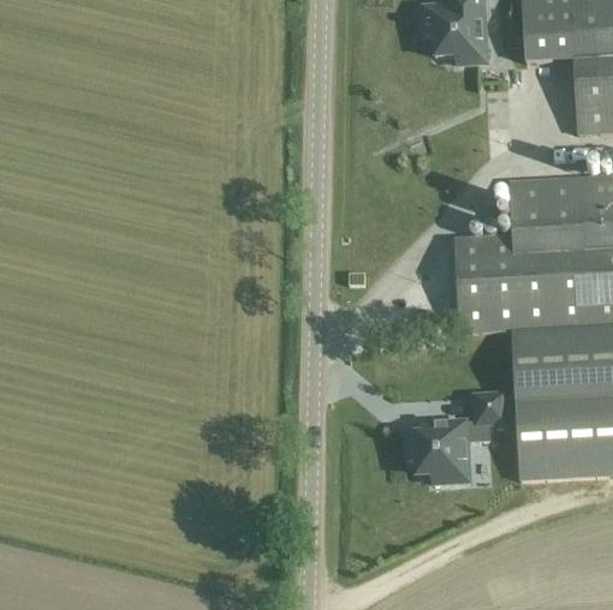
[(482,42),(478,0),(442,0),(444,6),(422,7),(423,36),(432,36),(433,57),(453,55),(454,64),(476,63),(475,37),(480,37),(481,43),(482,42)]
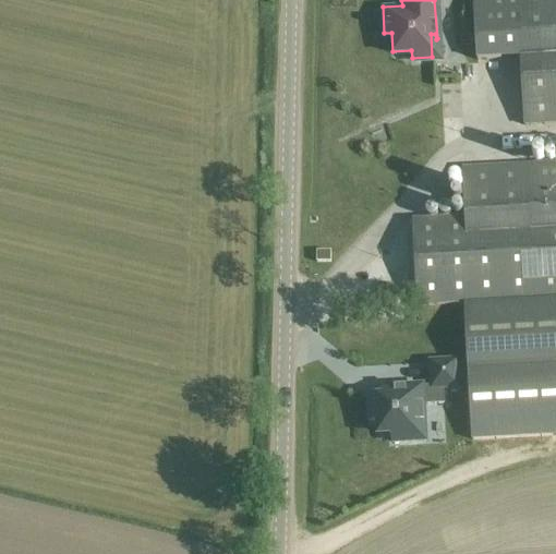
[(472,0),(475,59),(519,57),(522,122),(555,120),(555,0),(472,0)]
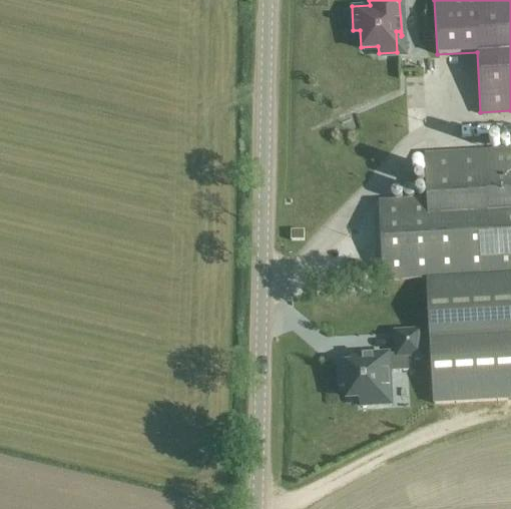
[(428,196),(379,199),(383,278),(510,271),(510,146),(425,151),(428,196)]
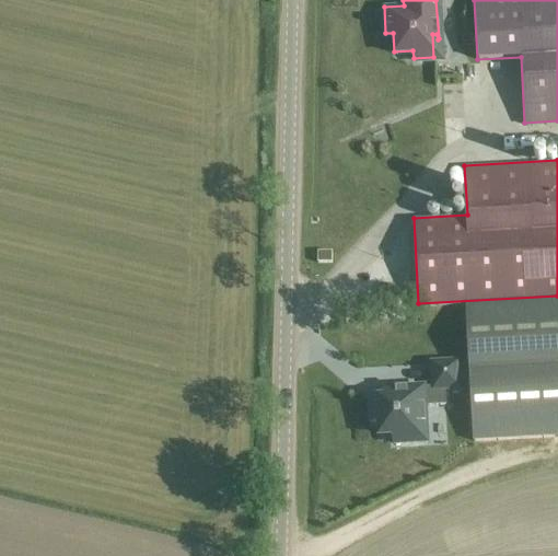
[(557,298),(465,303),(472,438),(557,432),(557,298)]
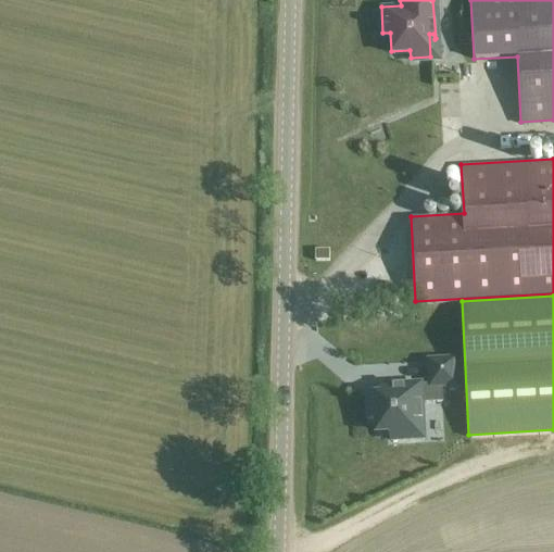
[(453,356),(427,358),(428,383),(428,384),(439,384),(454,383),(453,356)]
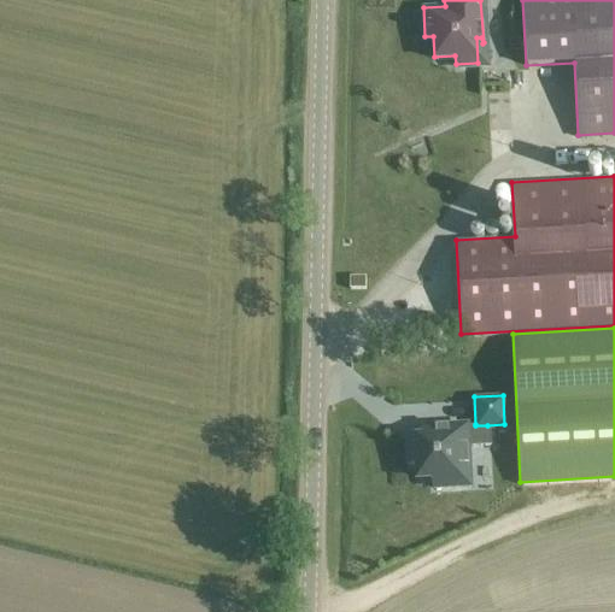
[(464,424),(464,423),(421,425),(421,434),(414,442),(405,442),(406,463),(416,463),(416,476),(431,476),(432,484),(468,483),(466,443),(488,442),(487,425),(475,425),(475,424),(464,424)]
